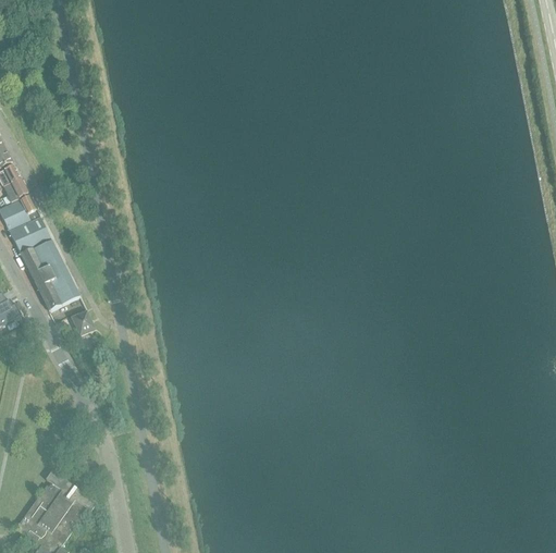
[(0,164),(11,159),(0,139),(0,164)]
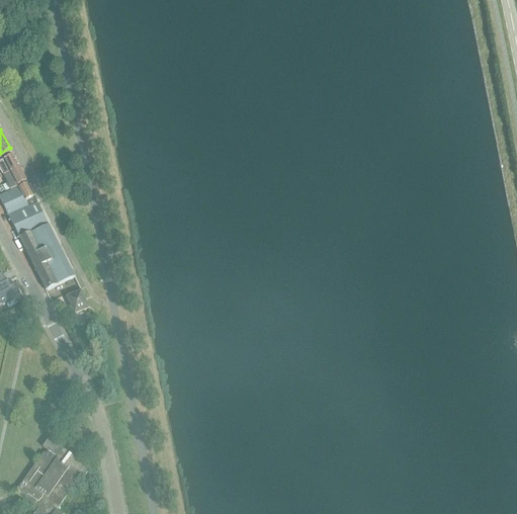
[(0,158),(0,168),(2,172),(18,164),(12,152),(0,158)]
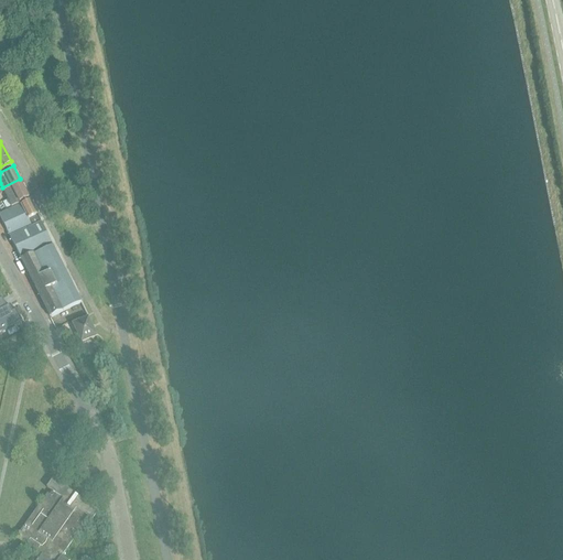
[(20,179),(2,187),(9,202),(28,193),(20,179)]
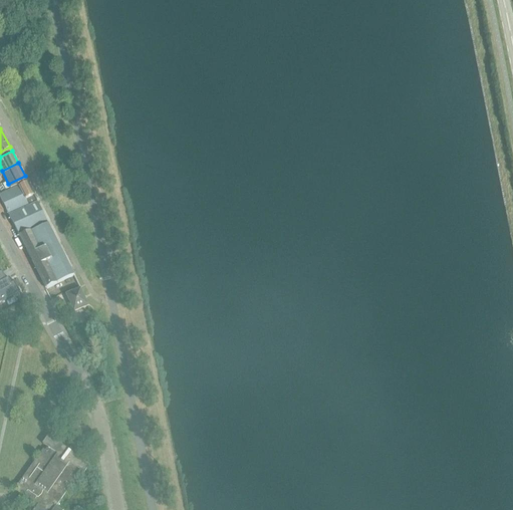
[(0,195),(8,211),(46,286),(72,271),(35,197),(26,178),(18,182),(17,182),(0,191),(0,195)]
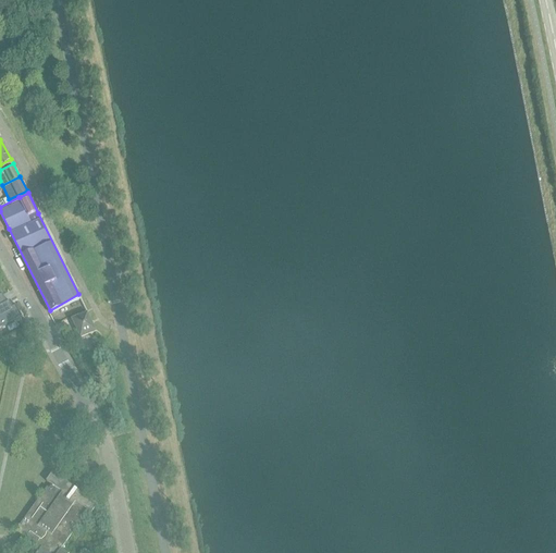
[(1,291),(0,291),(0,323),(20,314),(21,315),(22,314),(15,302),(14,302),(14,303),(12,304),(9,297),(5,298),(1,291)]
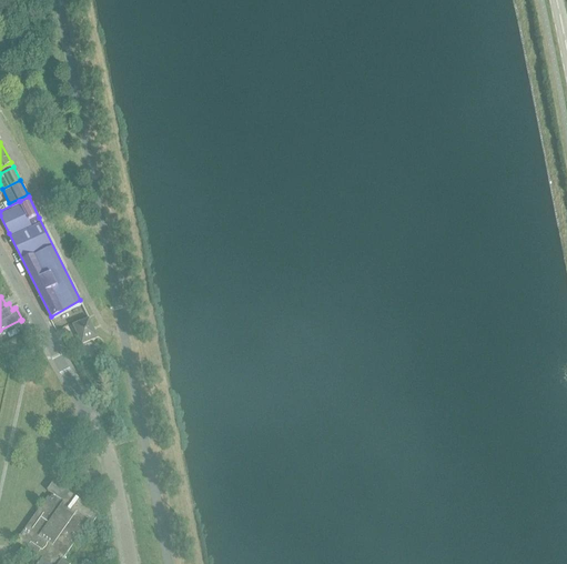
[(72,323),(82,342),(98,334),(88,315),(72,323)]
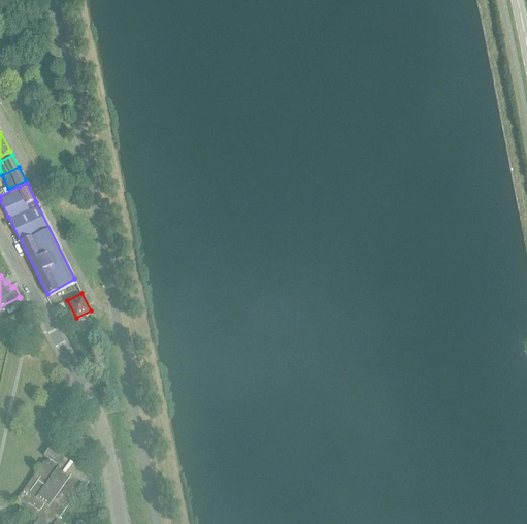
[(86,484),(92,476),(50,445),(43,453),(48,457),(45,460),(43,459),(14,500),(38,517),(33,523),(52,523),(80,485),(78,483),(80,480),(86,484)]
